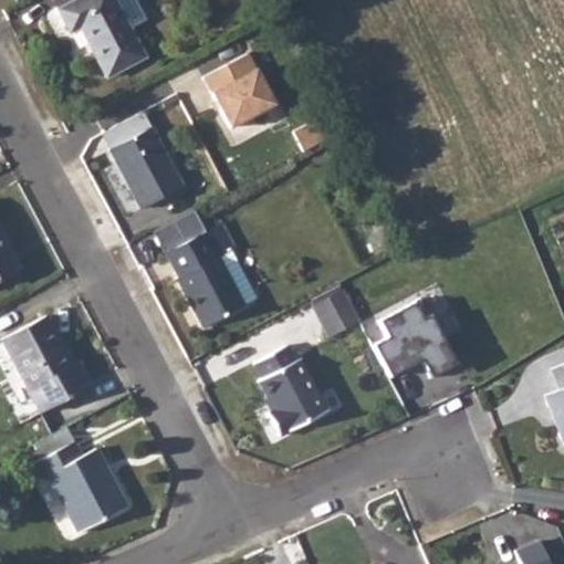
[(53,0),(59,10),(76,0),(53,0)]
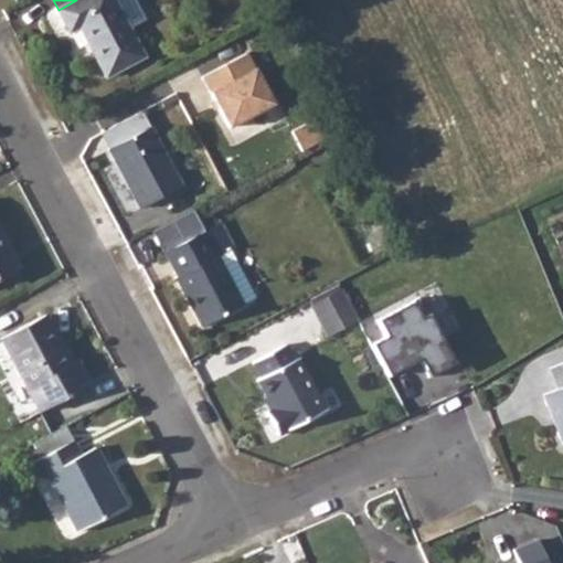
[(76,0),(59,10),(71,33),(81,29),(108,77),(146,57),(130,28),(146,19),(136,0),(76,0)]
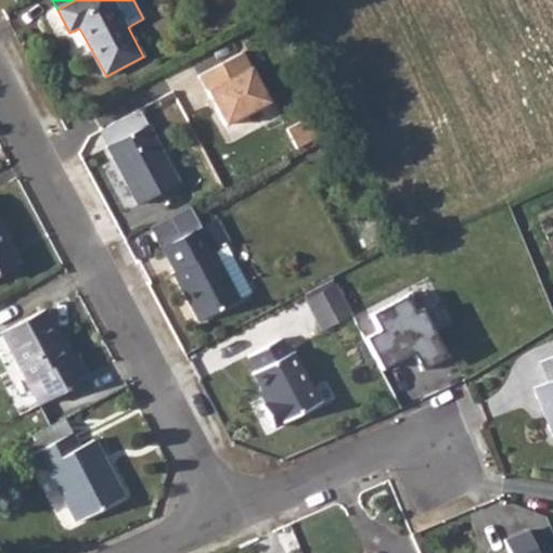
[(277,107),(248,55),(203,80),(231,131),(277,107)]
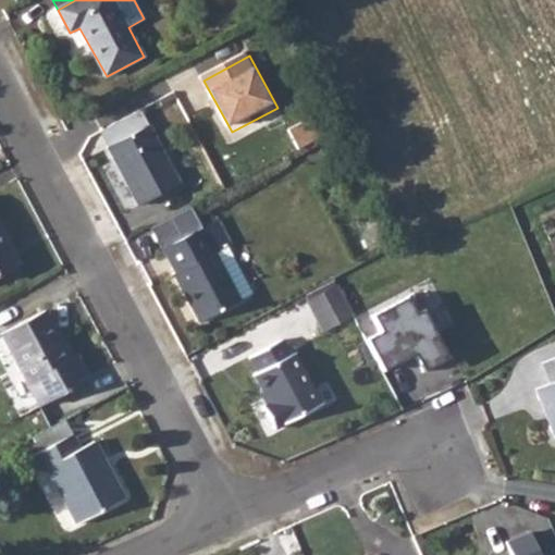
[(149,125),(109,147),(140,207),(182,185),(149,125)]
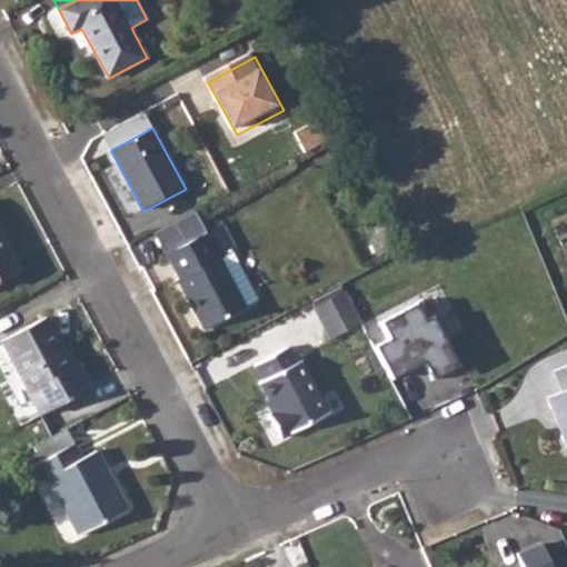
[(166,256),(168,255),(208,234),(196,210),(153,234),(166,256)]
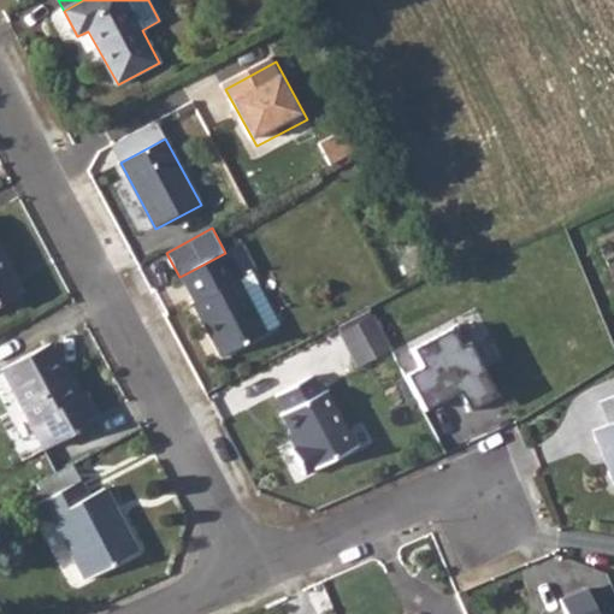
[(243,243),(238,247),(253,272),(259,270),(243,243)]
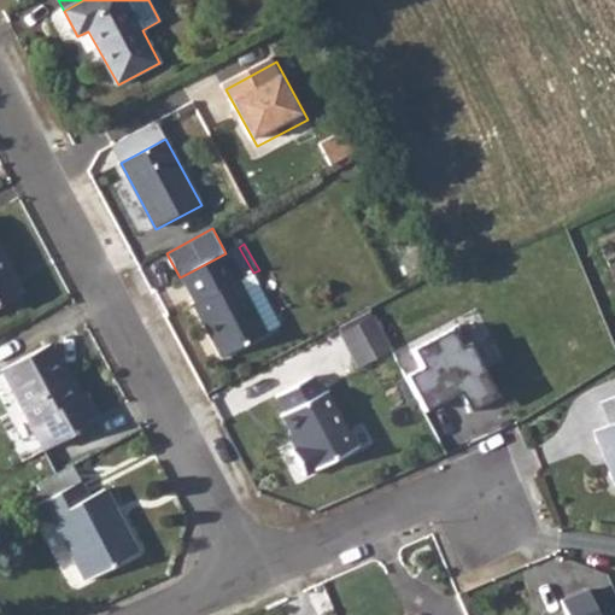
[(253,273),(239,247),(226,253),(182,276),(197,304),(194,304),(222,357),(268,333),(239,281),(253,273)]
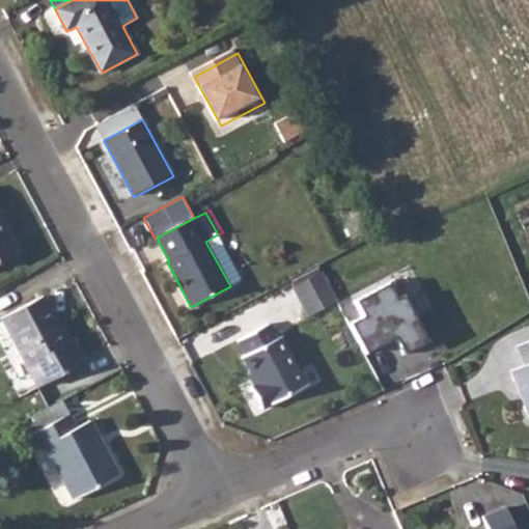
[(0,214),(0,265),(21,254),(0,214)]
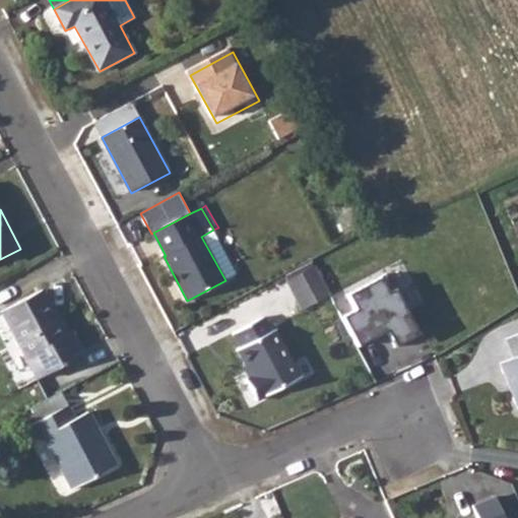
[(213,230),(201,237),(225,280),(237,274),(213,230)]
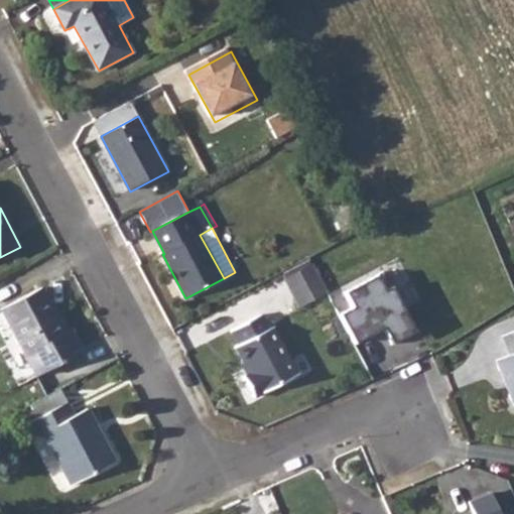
[(312,266),(286,279),(301,308),(328,294),(312,266)]
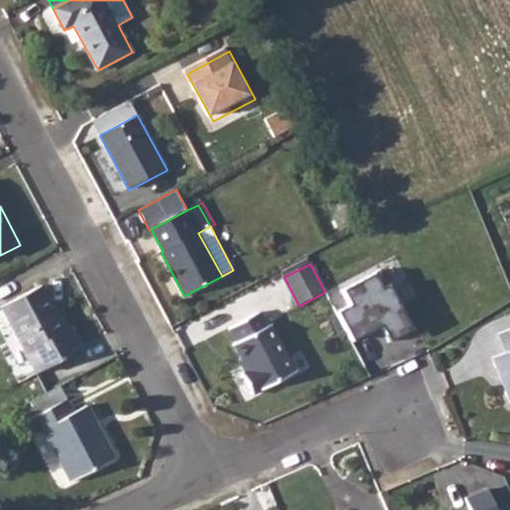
[(355,306),(341,313),(357,342),(384,327),(393,342),(416,330),(393,288),(386,291),(378,275),(347,291),(355,306)]
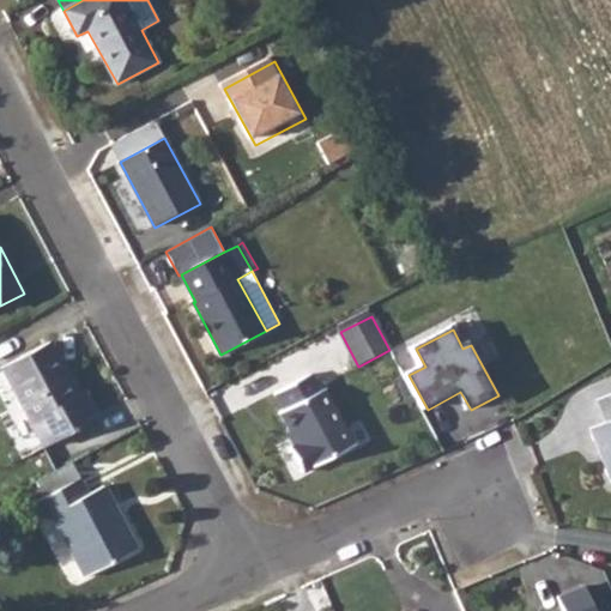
[(52,343),(2,369),(19,400),(46,448),(100,419),(85,393),(80,395),(52,343)]
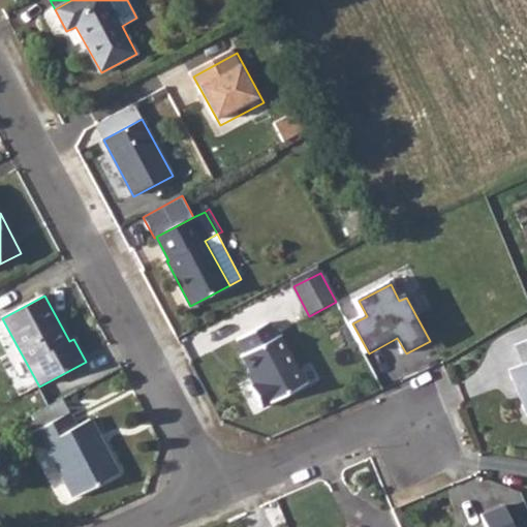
[(270,323),(238,340),(245,353),(242,354),(256,382),(250,386),(261,408),(306,385),(280,336),(277,337),(270,323)]
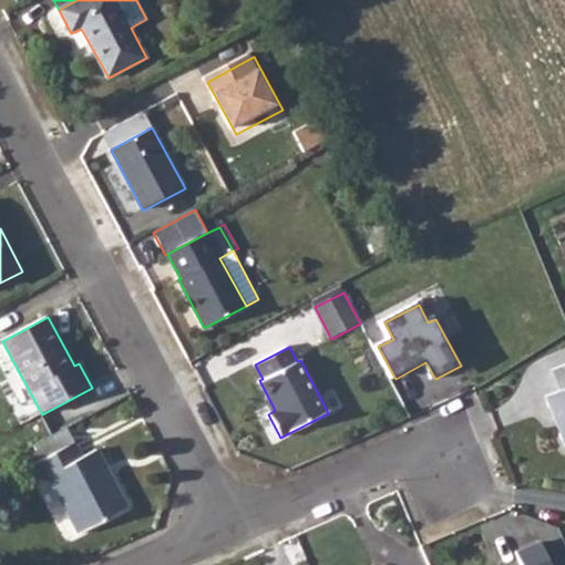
[(564,371),(557,373),(563,390),(547,397),(564,439),(564,371)]
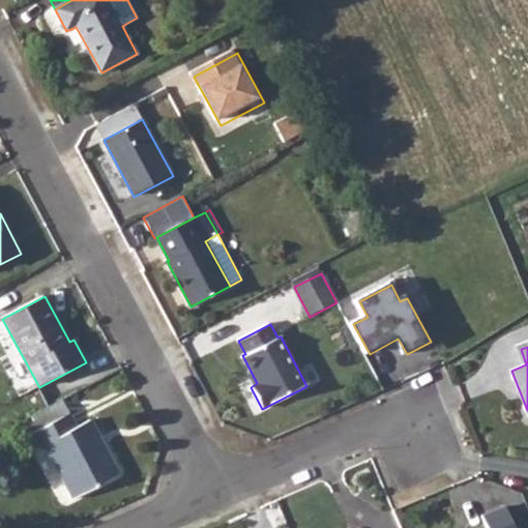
[(35,432),(31,435),(39,449),(46,446),(75,500),(120,475),(91,420),(78,428),(70,414),(67,415),(60,402),(28,418),(35,432)]
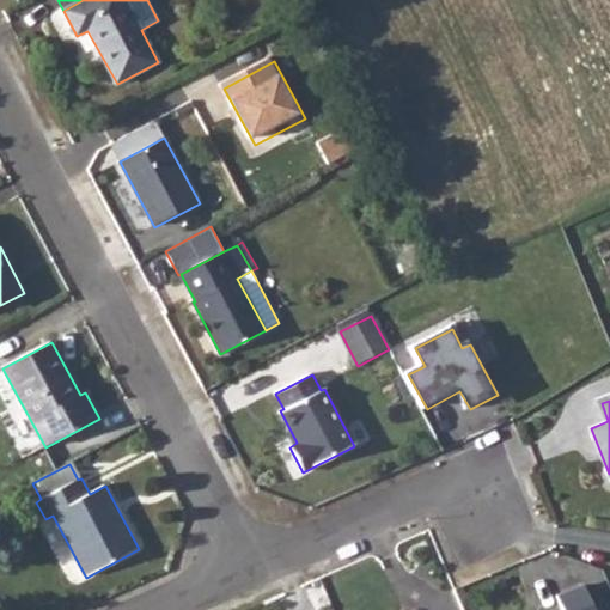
[(557,598),(561,609),(596,609),(586,585),(557,598)]
